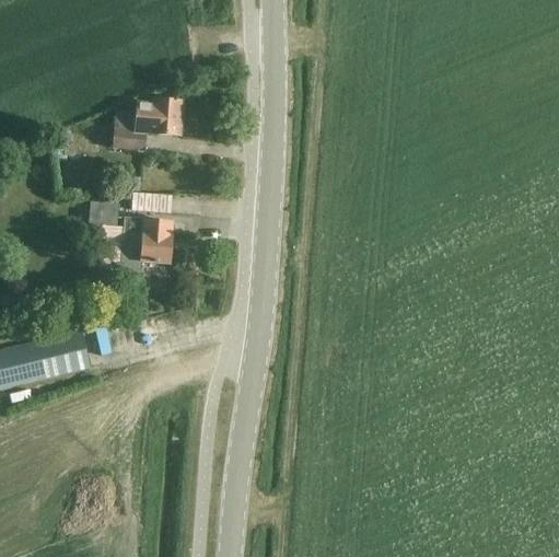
[(114,128),(113,146),(143,148),(144,130),(179,134),(182,100),(153,97),(153,103),(137,102),(136,109),(116,108),(114,128)]
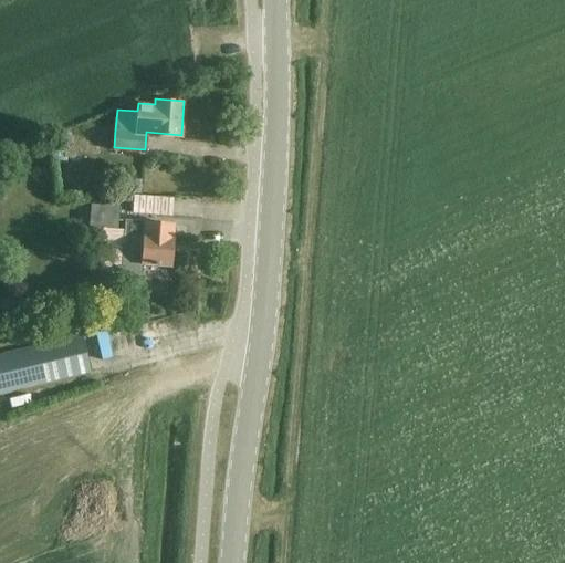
[(84,136),(107,133),(102,105),(80,108),(84,136)]
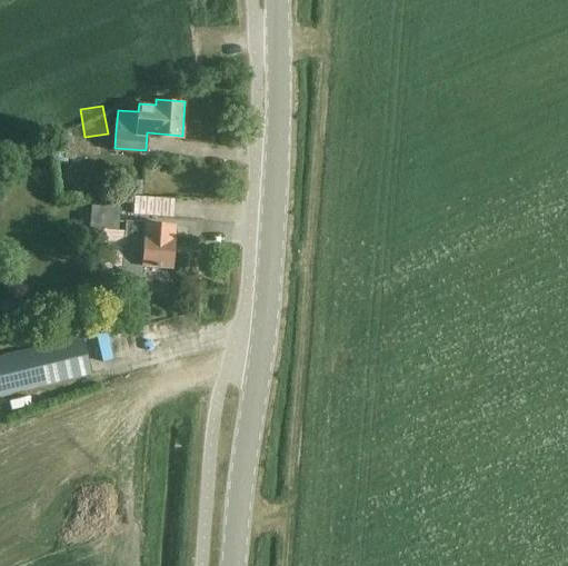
[(68,130),(57,136),(61,147),(73,141),(68,130)]
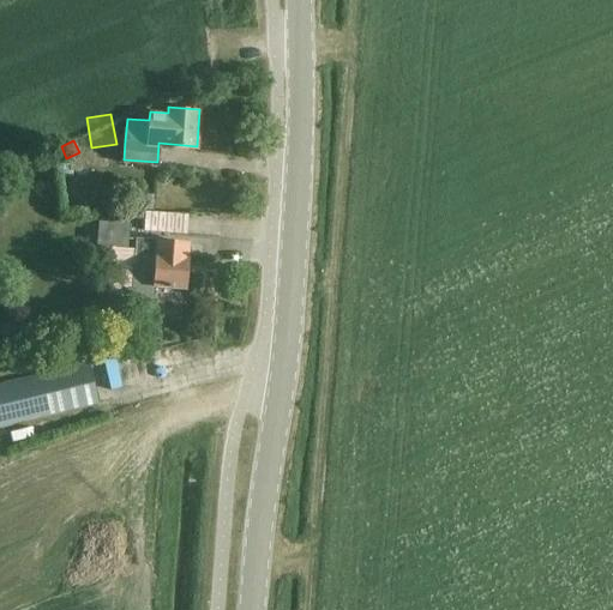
[(154,193),(136,193),(136,209),(154,209),(154,193)]
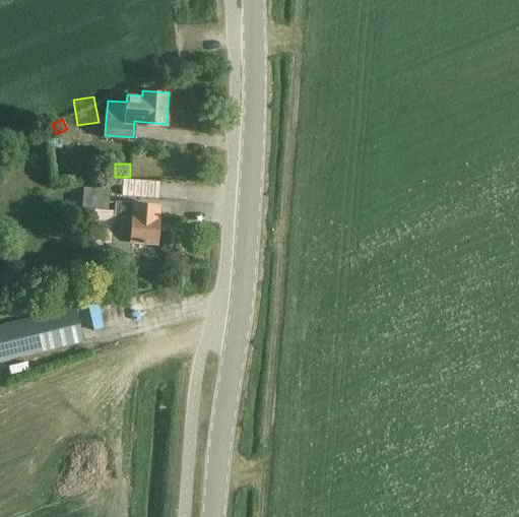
[(175,186),(175,175),(151,176),(151,187),(175,186)]
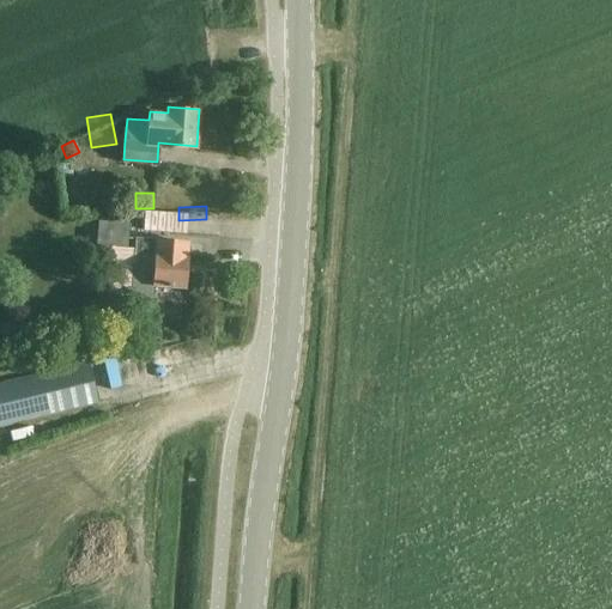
[(127,247),(129,221),(100,219),(97,244),(102,249),(109,249),(114,245),(127,247)]
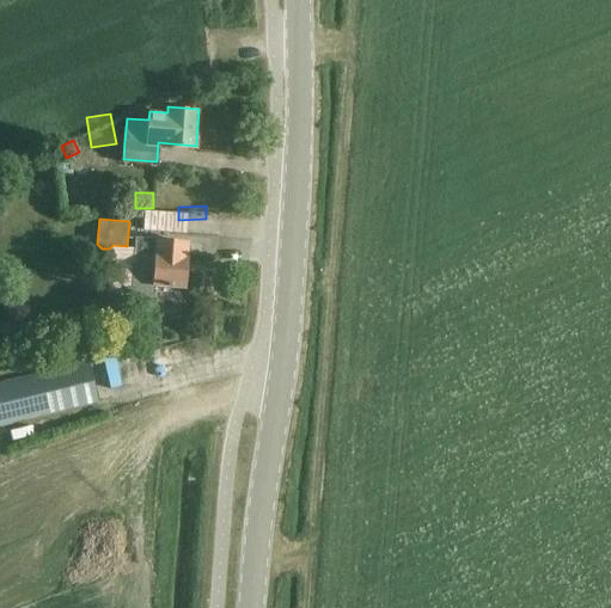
[(134,251),(130,296),(153,298),(154,283),(185,286),(188,256),(187,256),(188,240),(157,238),(135,237),(134,251)]
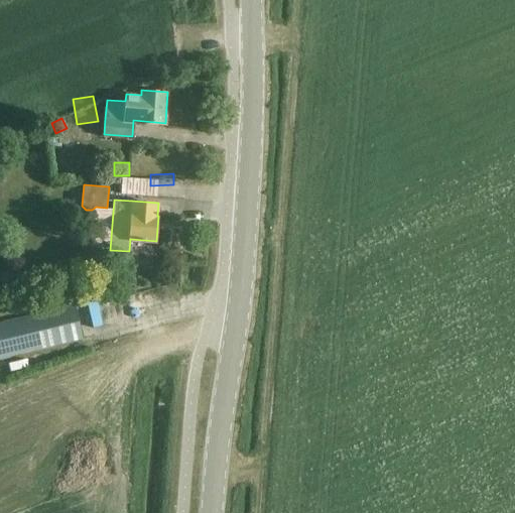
[(74,303),(0,321),(0,356),(82,336),(74,303)]
